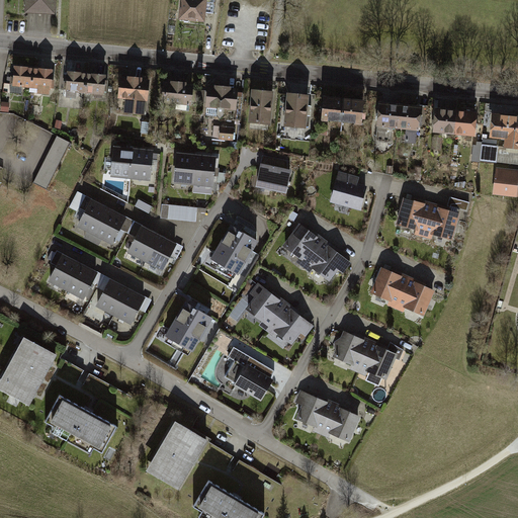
[(53,0),(26,0),(27,9),(53,10),(53,0)]
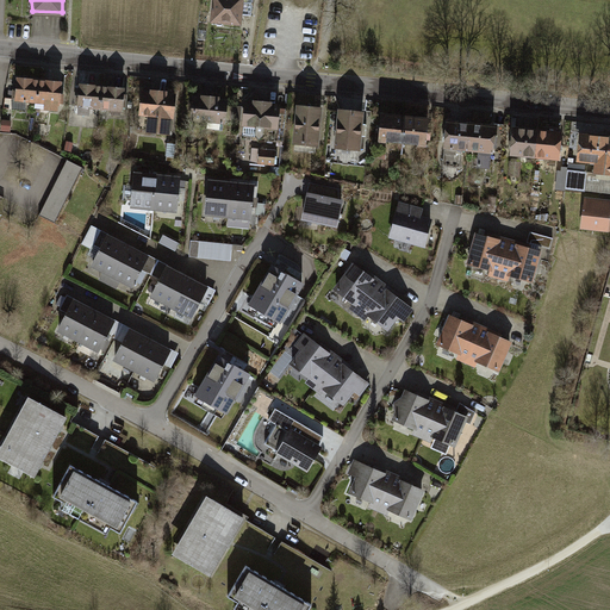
[(251,0),(213,0),(212,20),(241,24),(242,14),(250,14),(251,0)]
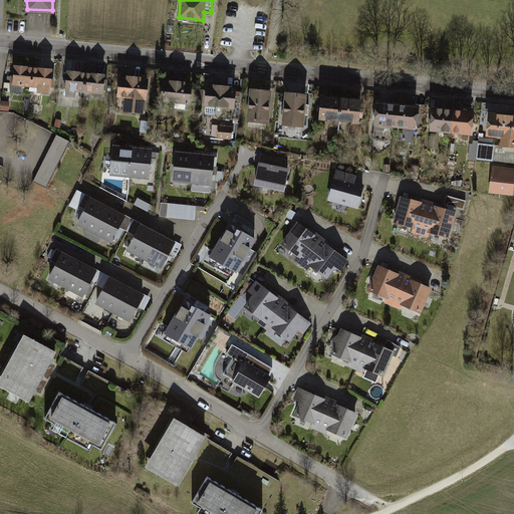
[(33,67),(15,66),(13,84),(31,86),(33,67)]
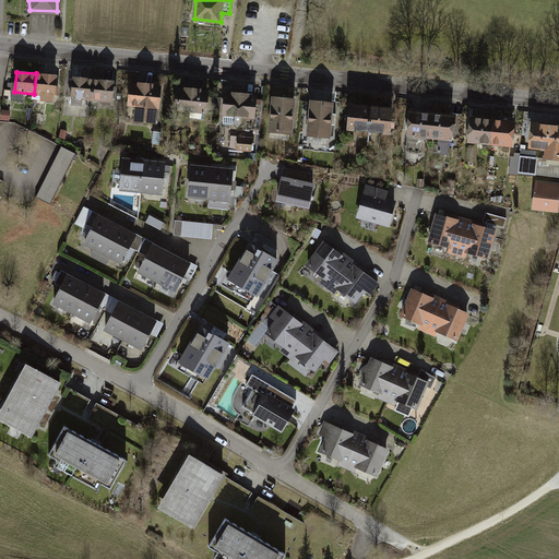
[(56,75),(36,73),(34,94),(54,95),(56,75)]
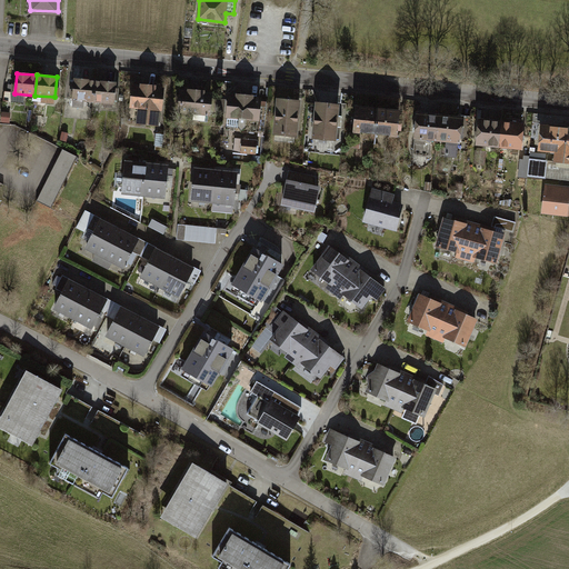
[(95,81),(76,79),(73,100),(93,101),(95,81)]
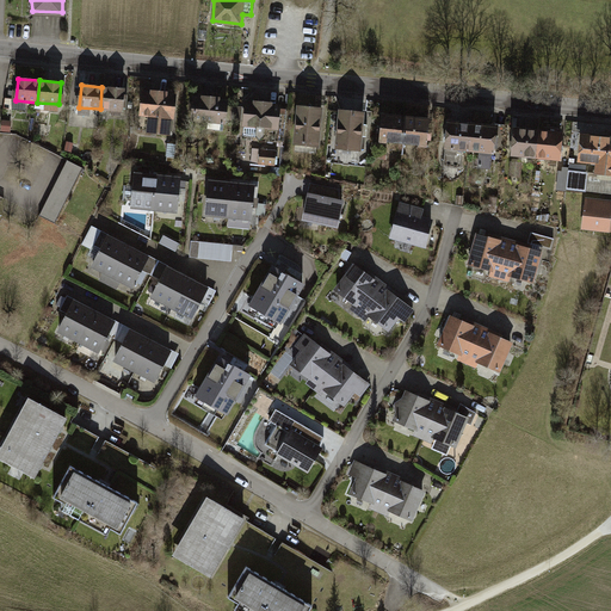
[(123,90),(102,87),(100,109),(122,111),(123,90)]
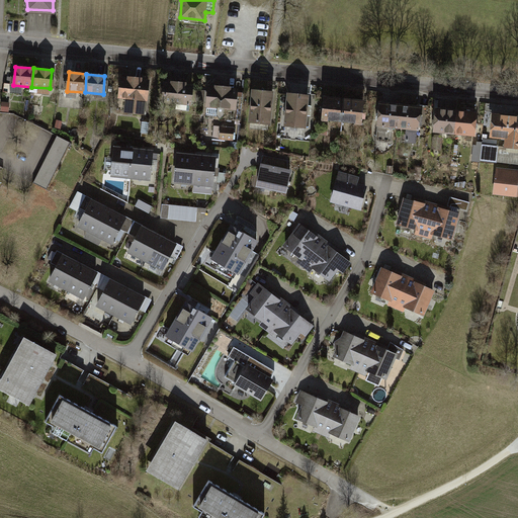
[(119,97),(126,98),(124,111),(144,113),(146,100),(148,100),(150,80),(142,79),(142,78),(130,77),(130,78),(121,77),(119,97)]
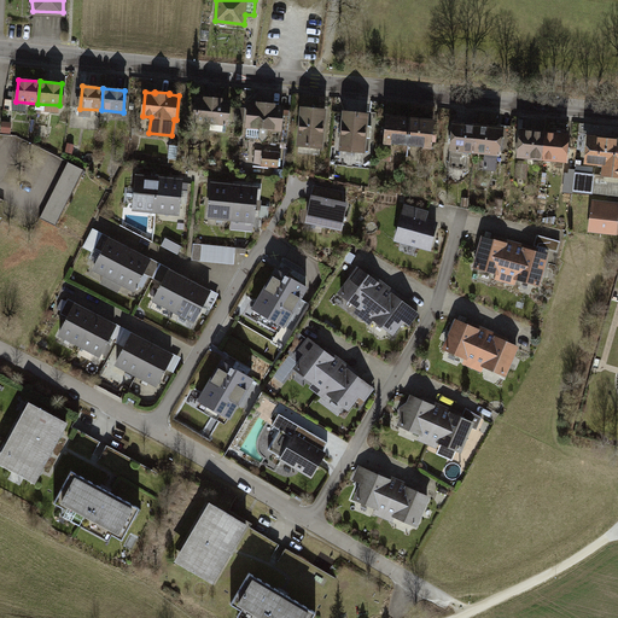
[(194,121),(210,123),(210,130),(227,133),(231,101),(221,100),(221,99),(207,97),(207,99),(197,98),(194,121)]
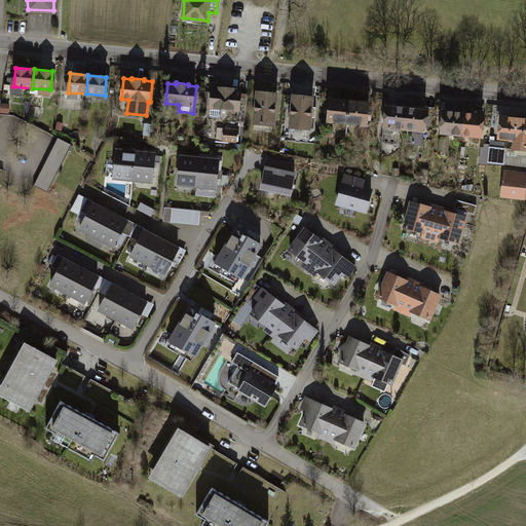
[(210,117),(222,118),(224,120),(228,117),(229,110),(239,111),(242,89),(233,89),(233,88),(221,86),(221,88),(213,87),(210,117)]
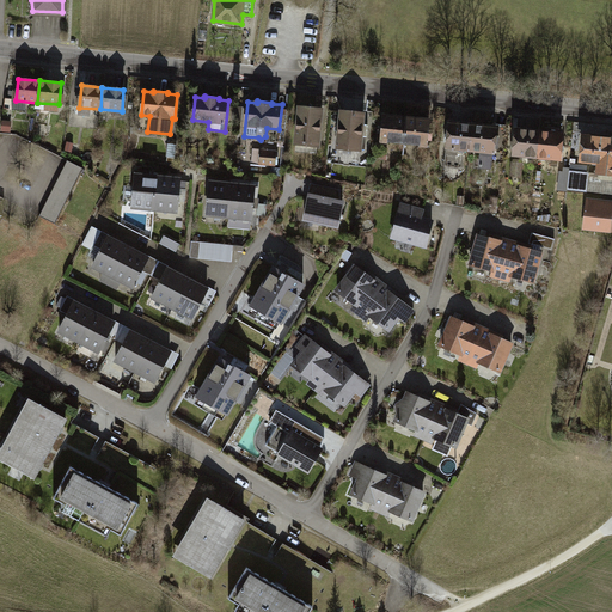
[(324,108),(299,105),(295,144),(320,146),(324,108)]
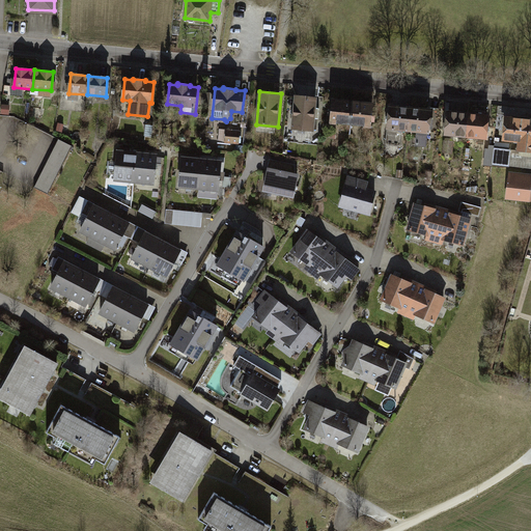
[(317,98),(296,95),(292,128),(314,130),(317,98)]
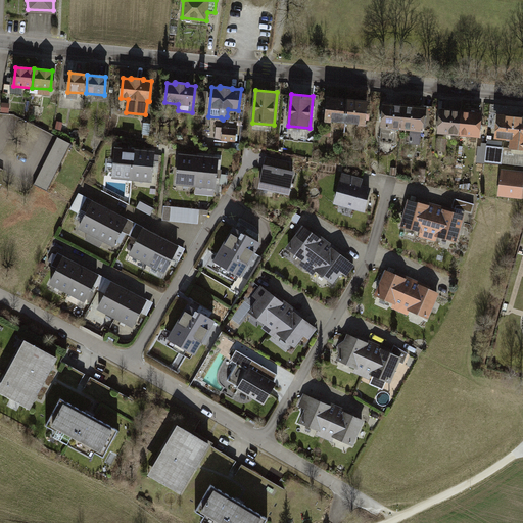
[(348,99),(329,97),(327,120),(346,122),(348,99)]
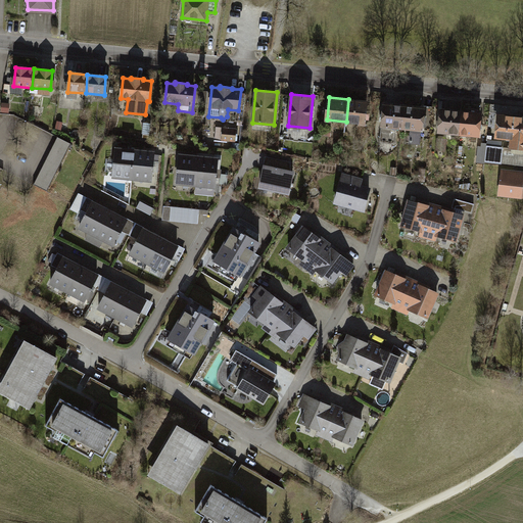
[(368,101),(348,99),(346,122),(366,123),(368,101)]
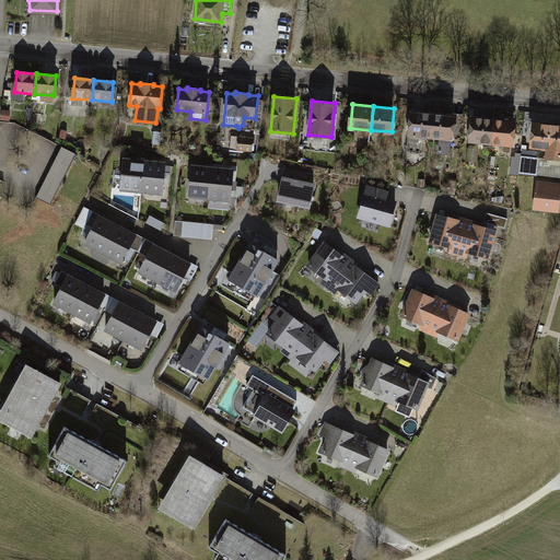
[(434,114),(412,112),(408,152),(423,153),(426,137),(432,138),(434,114)]
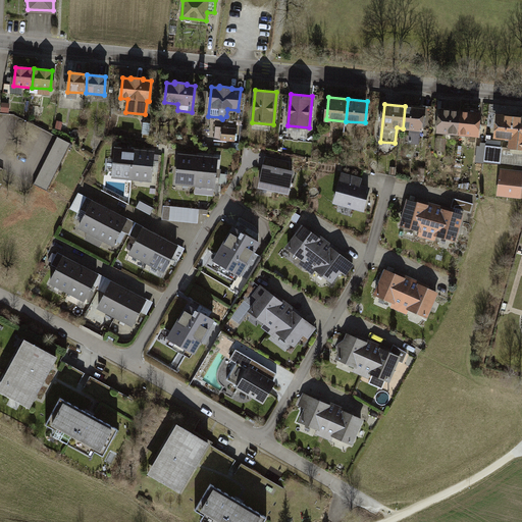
[(405,106),(403,128),(411,128),(409,143),(420,144),(421,129),(424,129),(426,116),(424,116),(425,108),(405,106)]
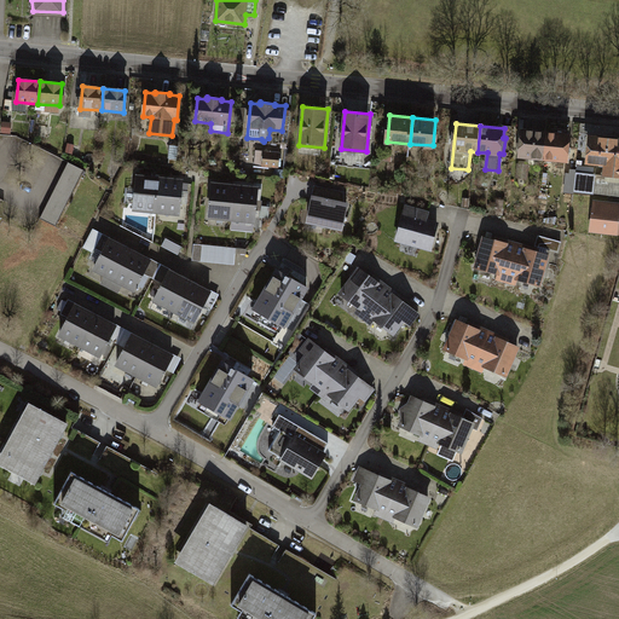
[(548,132),(522,129),(520,156),(544,158),(548,132)]
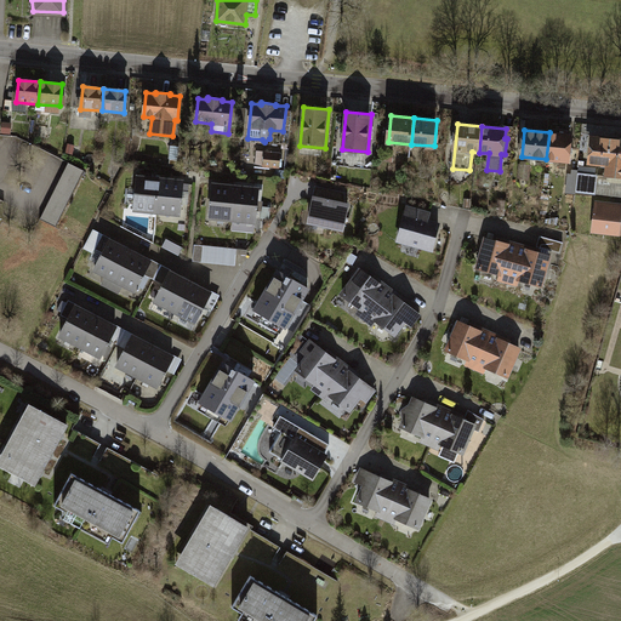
[(574,135),(550,132),(546,159),(571,161),(574,135)]
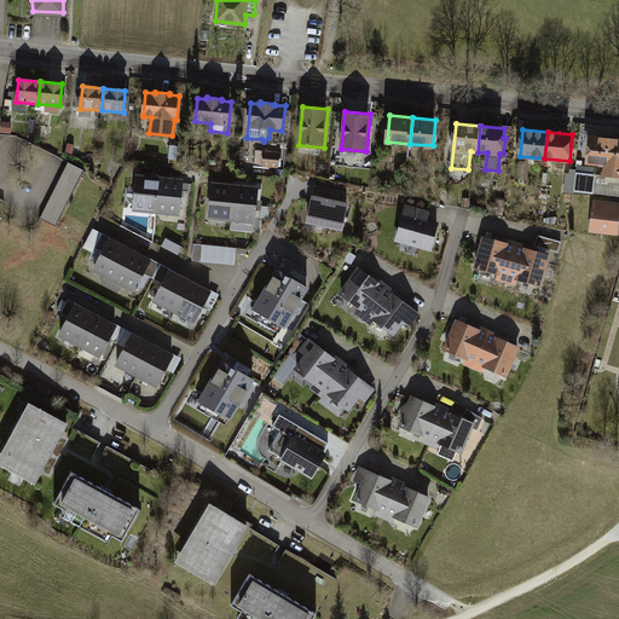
[(618,138),(589,136),(586,163),(606,165),(605,175),(618,177),(618,138)]
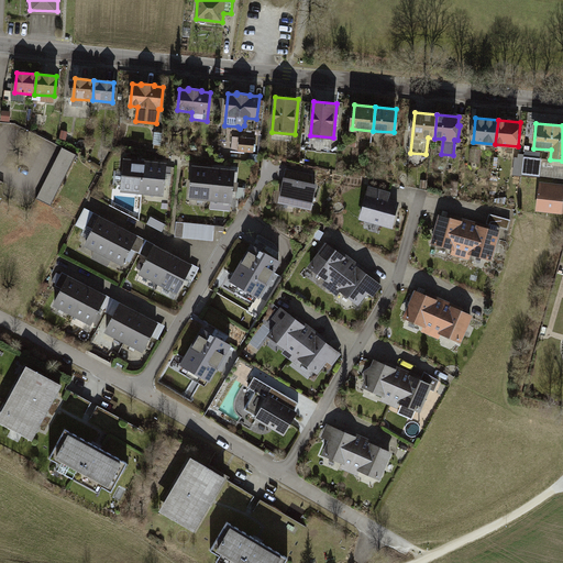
[(257,138),(234,135),(233,150),(256,152),(257,138)]
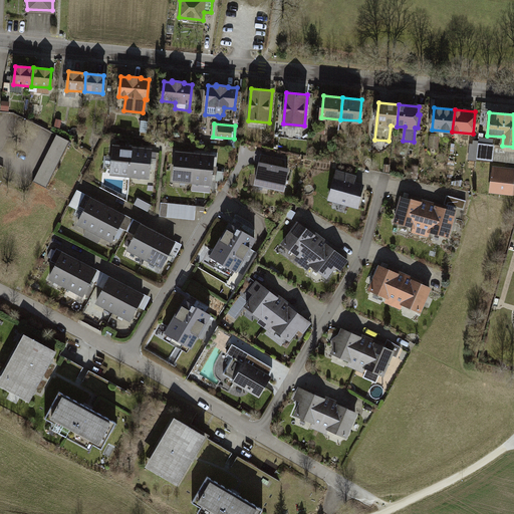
[(64,135),(39,181),(51,188),(76,141),(64,135)]
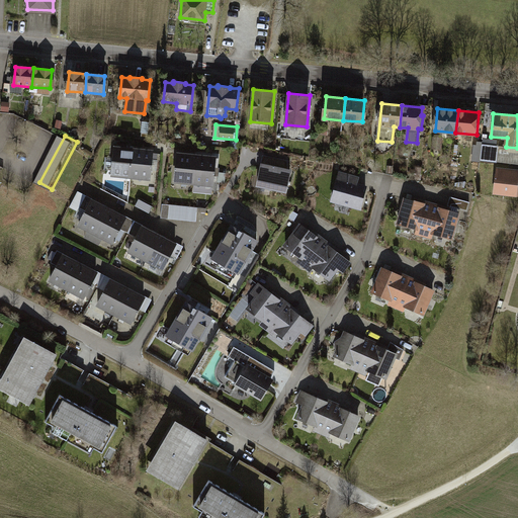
[(500,141),(484,139),(482,161),(498,163),(500,141)]
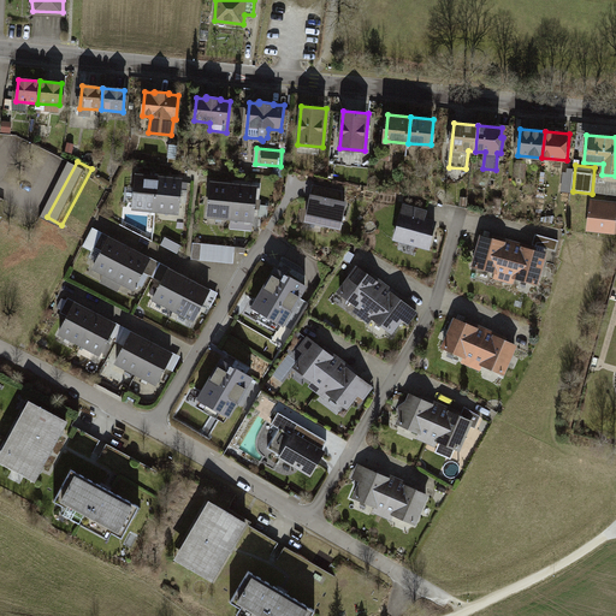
[(159,177),(136,176),(134,208),(155,211),(159,177)]
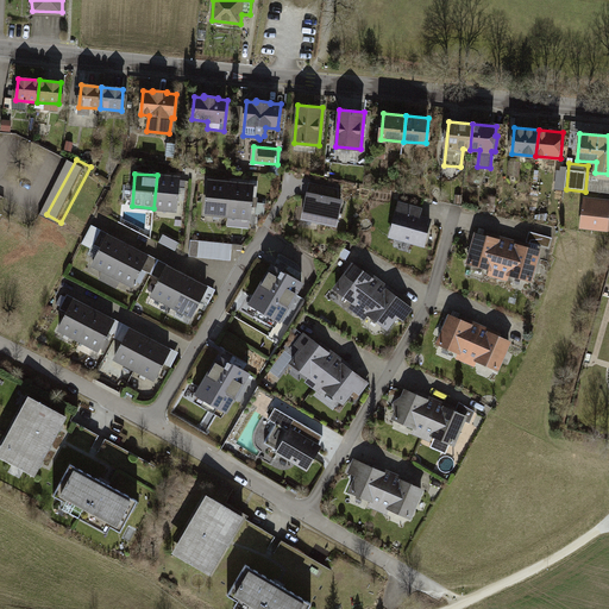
[(179,177),(157,175),(154,208),(176,211),(179,177)]
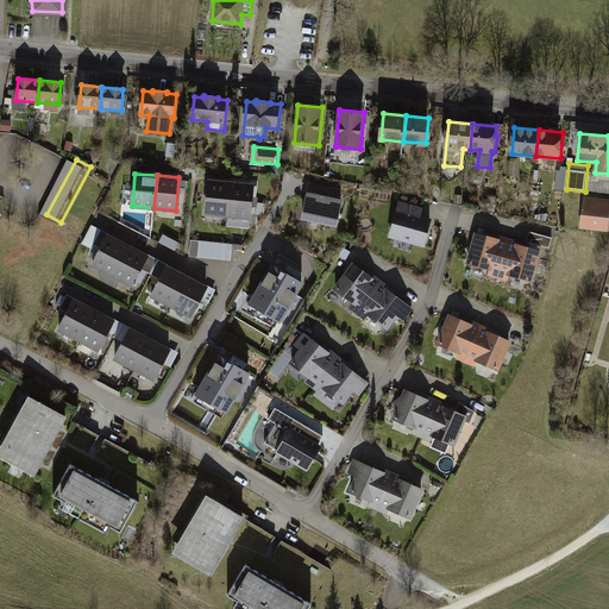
[(231,182),(209,180),(206,213),(228,215),(231,182)]
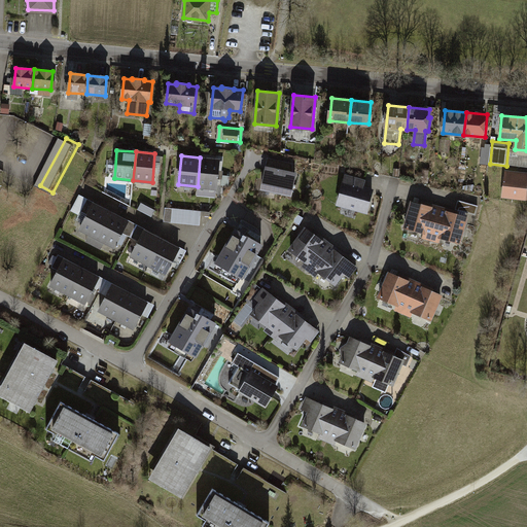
[(219,160),(200,157),(198,186),(216,188),(219,160)]
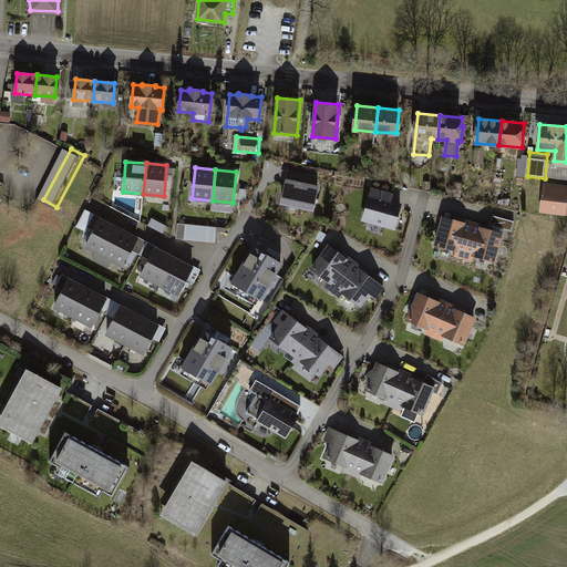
[(311,176),(289,172),(282,204),(313,210),(318,186),(309,185),(311,176)]
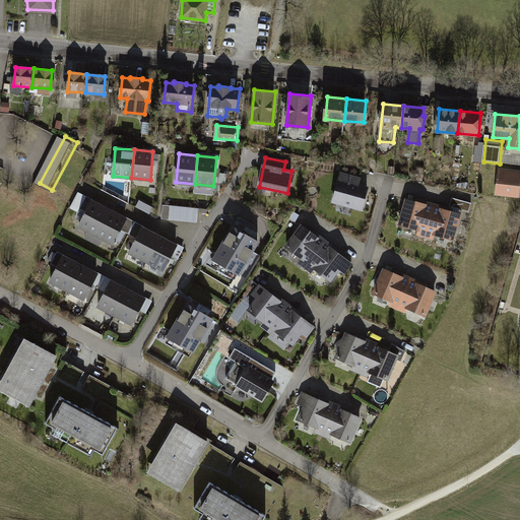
[(512,170),(499,169),(497,195),(519,197),(519,192),(519,179),(511,178),(512,170)]
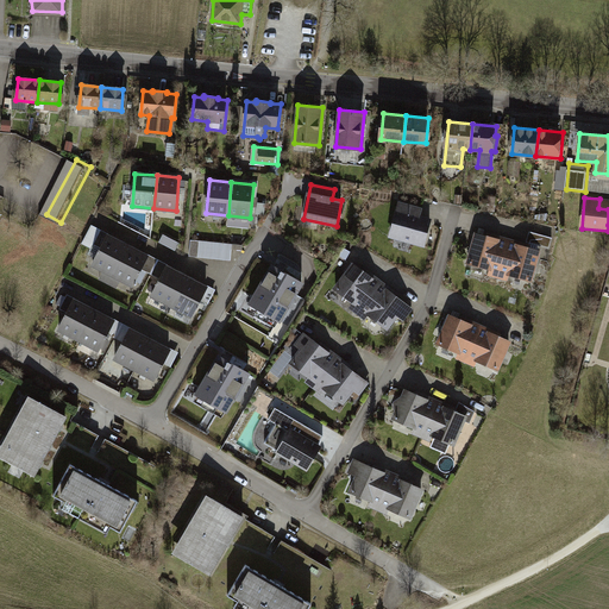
[(608,200),(600,199),(598,208),(608,209),(608,225),(608,231),(608,200)]
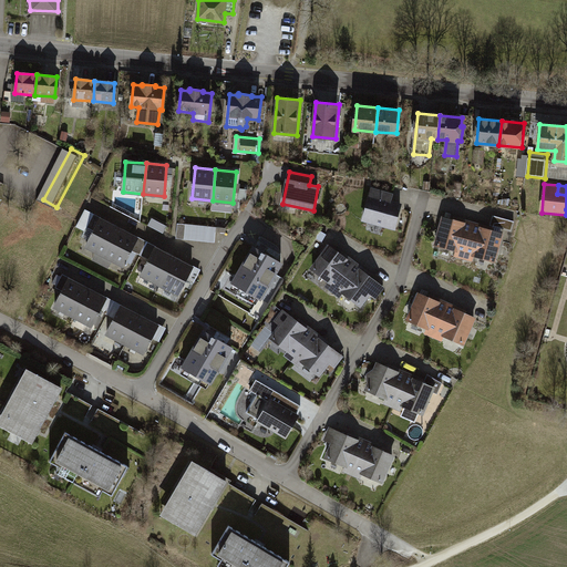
[(393,194),(372,188),(364,220),(395,229),(402,204),(391,200),(393,194)]
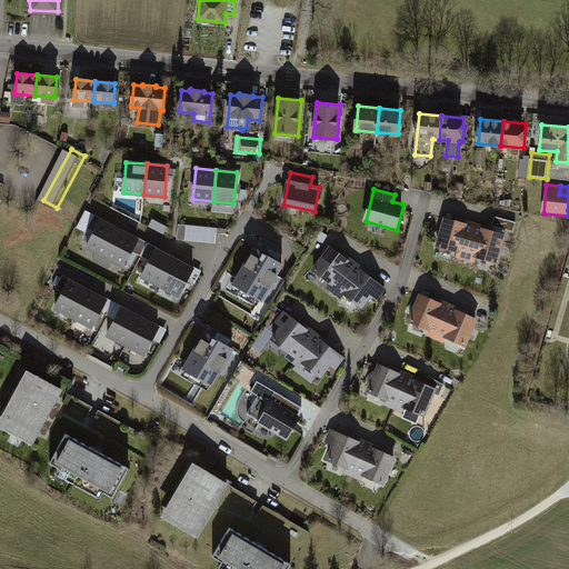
[(497,217),(493,230),(515,236),(518,222),(497,217)]
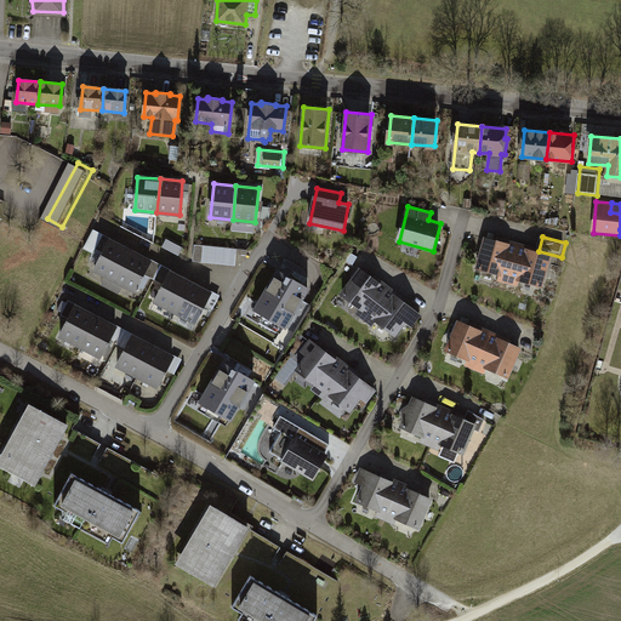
[(519,246),(488,238),(479,268),(511,278),(519,246)]
